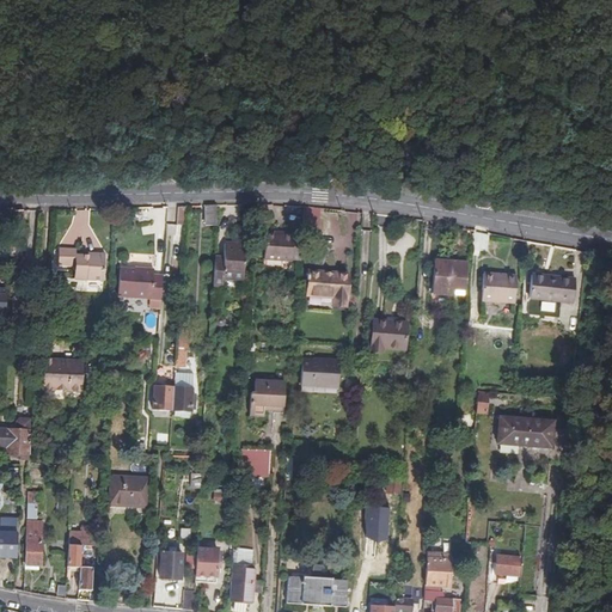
[(214,226),(216,207),(204,207),(203,226),(214,226)]
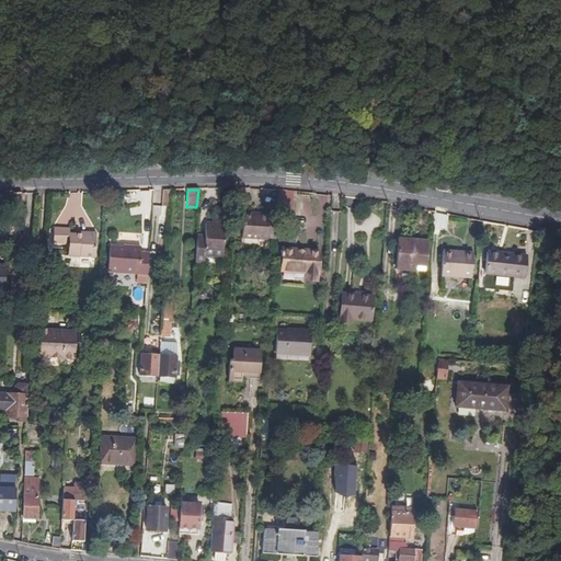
[(292,209),(293,191),(277,190),(276,208),(292,209)]
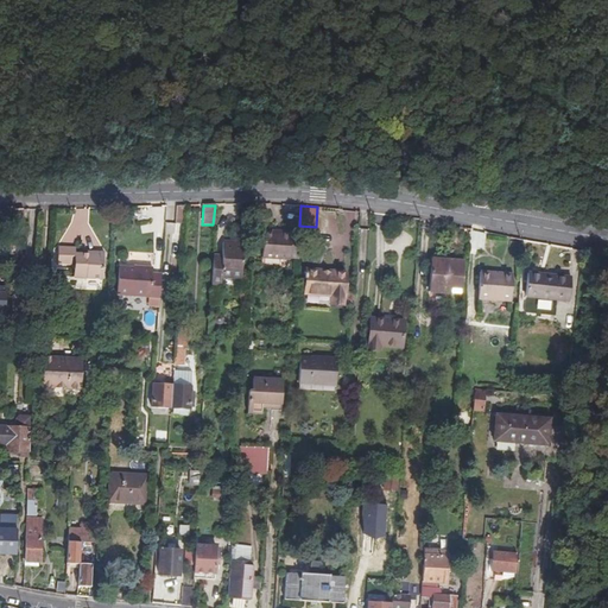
[(289,258),(298,259),(301,234),(291,234),(291,233),(280,232),(279,234),(263,233),(263,258),(289,260),(289,258)]
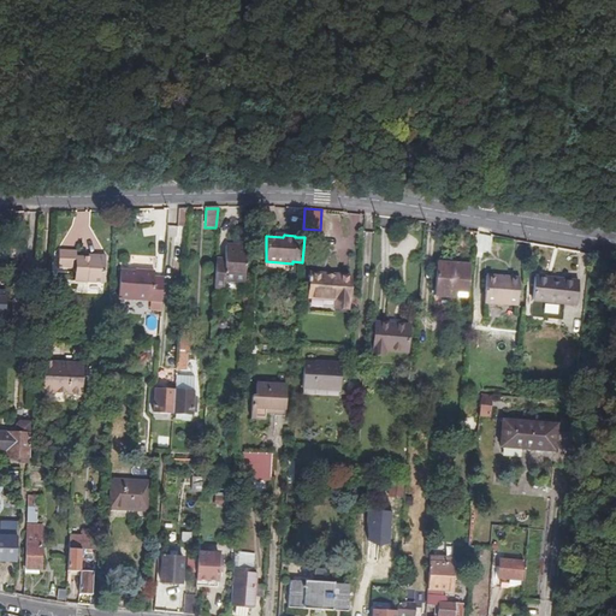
[(214,266),(212,290),(221,291),(221,284),(242,285),(246,247),(224,246),(223,266),(214,266)]
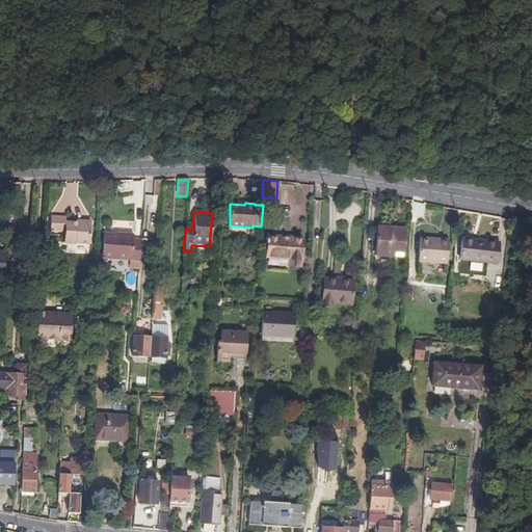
[(90,224),(77,223),(60,222),(60,215),(48,215),(47,230),(60,231),(59,243),(89,244),(90,224)]
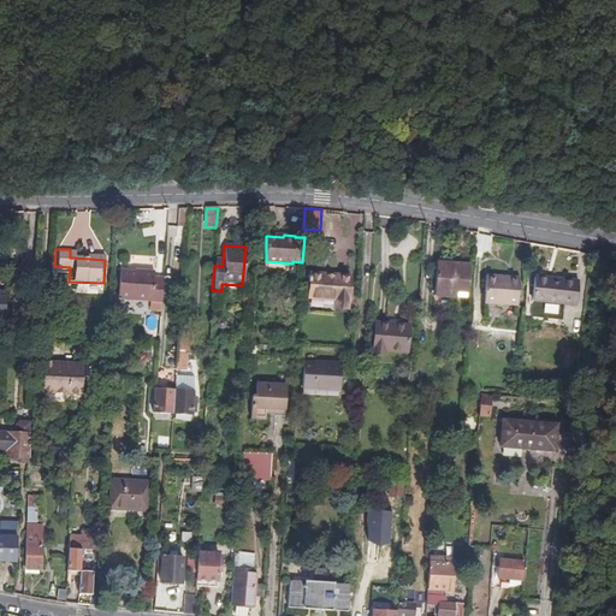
[(467,297),(469,262),(437,260),(436,295),(467,297)]
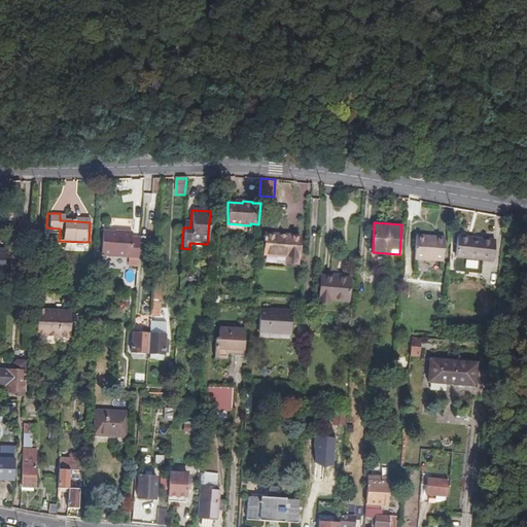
[(100,255),(137,258),(139,239),(130,238),(131,233),(120,232),(120,236),(115,235),(115,234),(102,233),(100,255)]
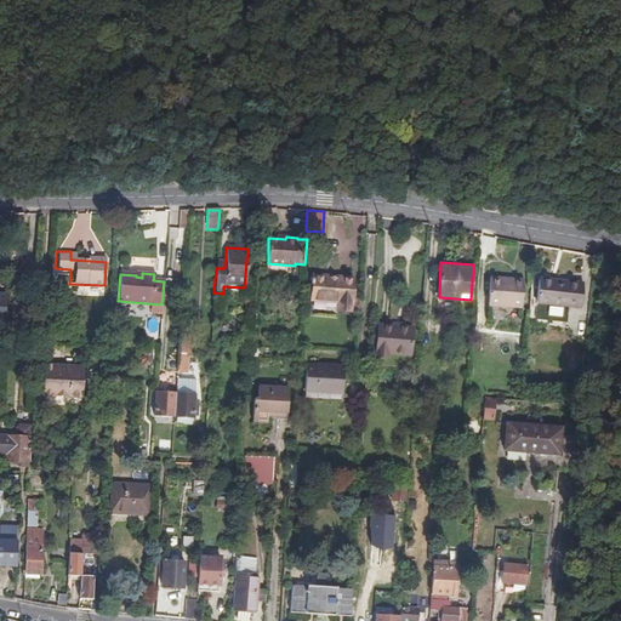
[(353,278),(313,275),(312,285),(312,300),(337,301),(336,311),(351,312),(353,278)]
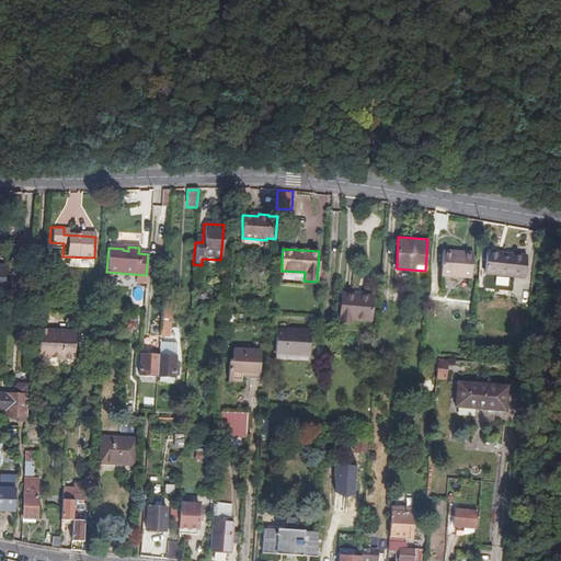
[(472,253),(442,251),(441,276),(471,278),(472,253)]
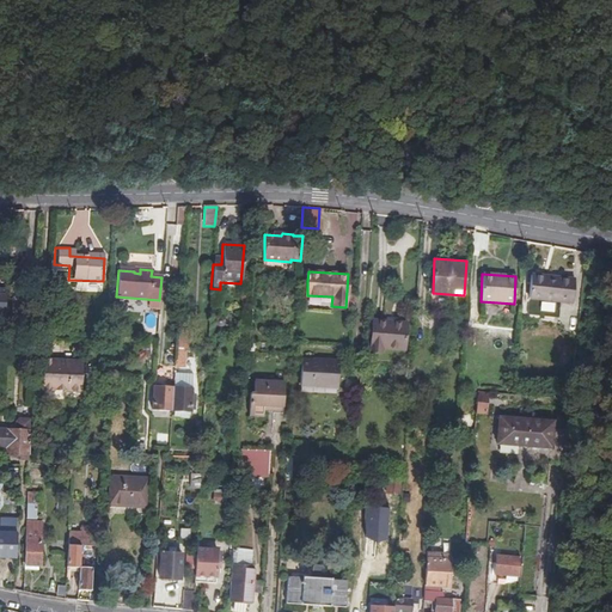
[(575,276),(532,274),(528,313),(556,316),(557,298),(573,299),(575,276)]
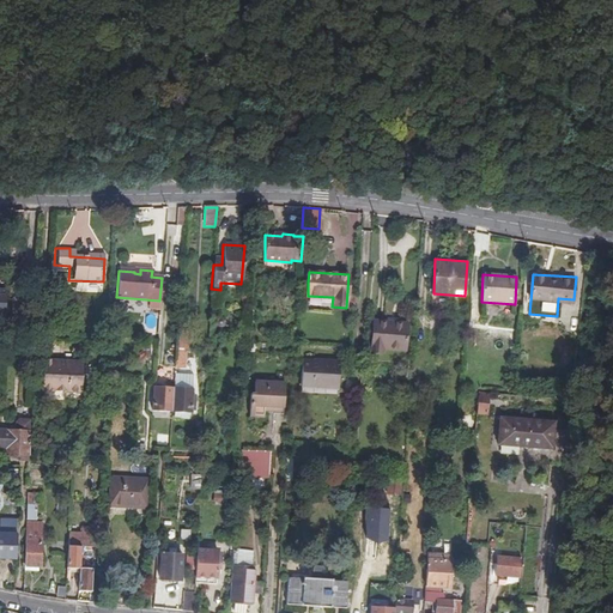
[(407,350),(408,322),(375,320),(372,352),(383,352),(384,347),(407,350)]
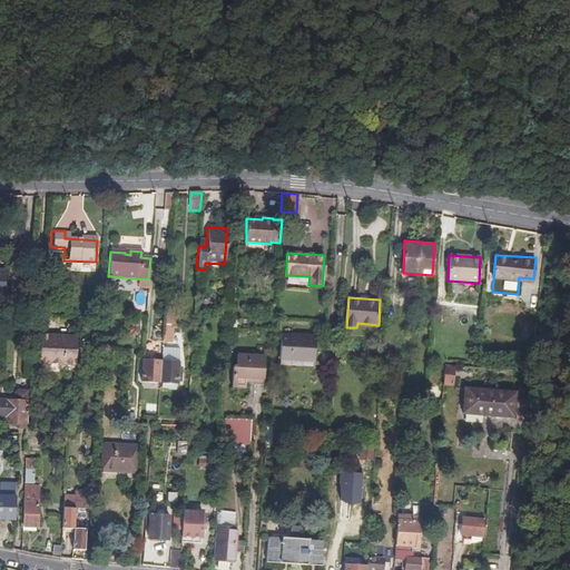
[(167,317),(166,336),(174,336),(175,317),(167,317)]
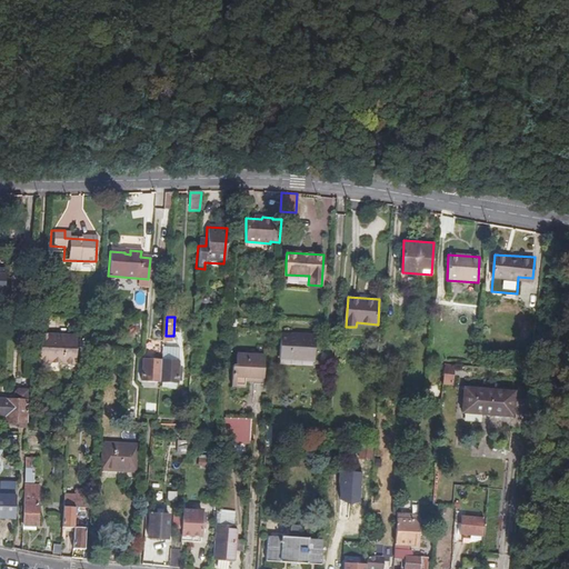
[(315,338),(280,336),(279,359),(312,361),(315,338)]
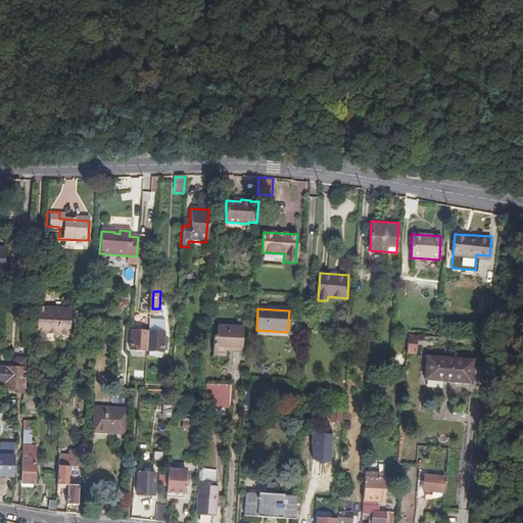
[(69,311),(50,310),(49,312),(36,311),(35,333),(68,335),(69,311)]
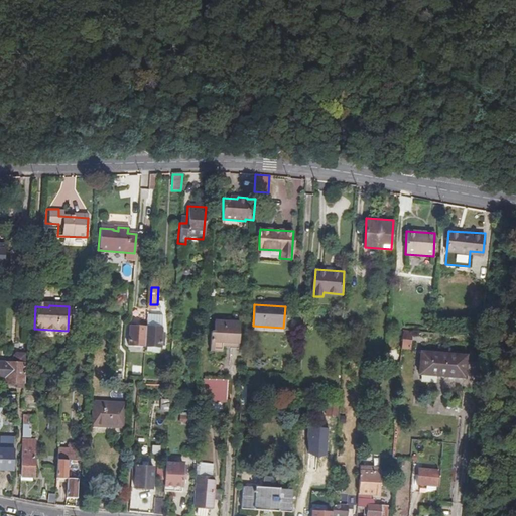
[(149,324),(148,344),(163,346),(166,312),(150,312),(149,324)]
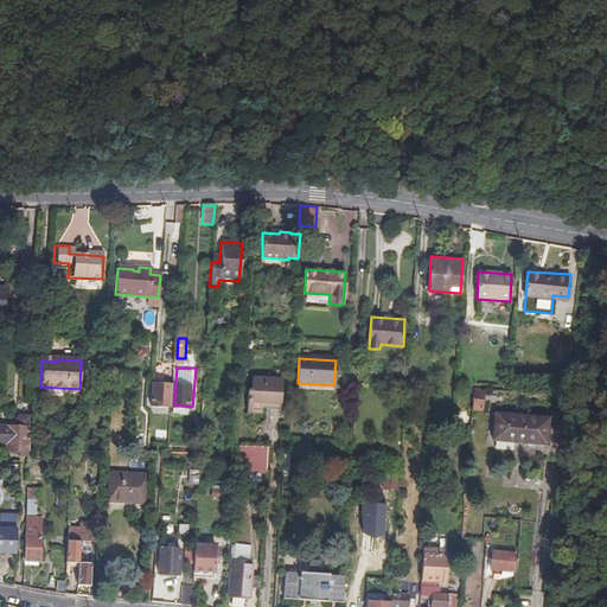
[(272,403),(272,407),(281,407),(282,379),(253,377),(251,393),(249,393),(248,411),(261,413),(262,406),(262,402),(272,403)]
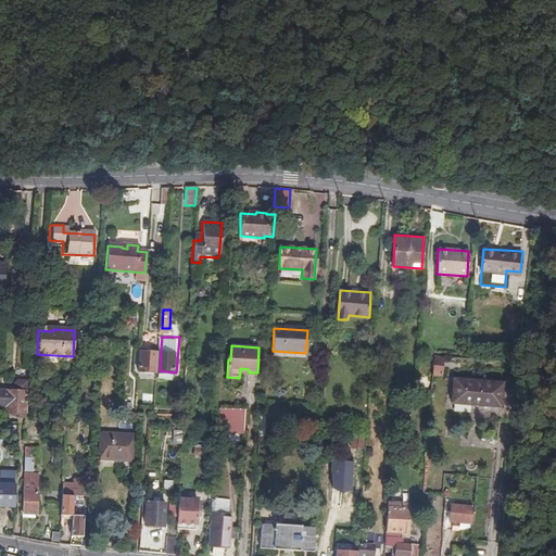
[(137,370),(160,370),(161,349),(139,348),(137,370)]
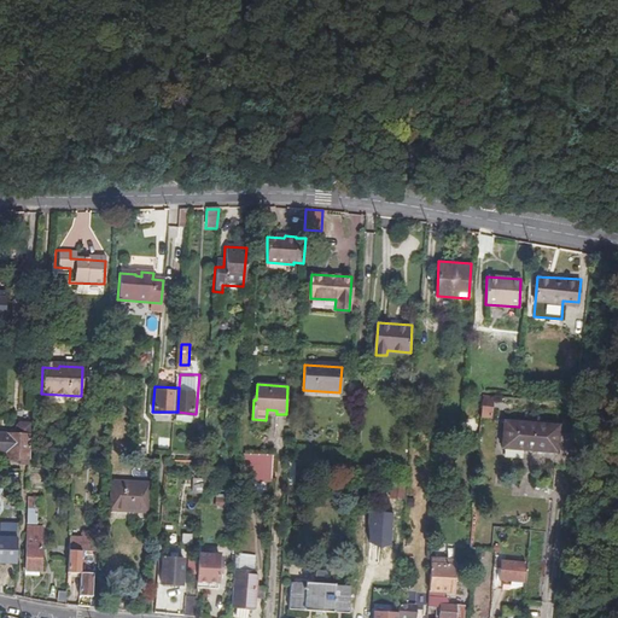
[(495,400),(483,398),(481,420),(494,420),(495,400)]
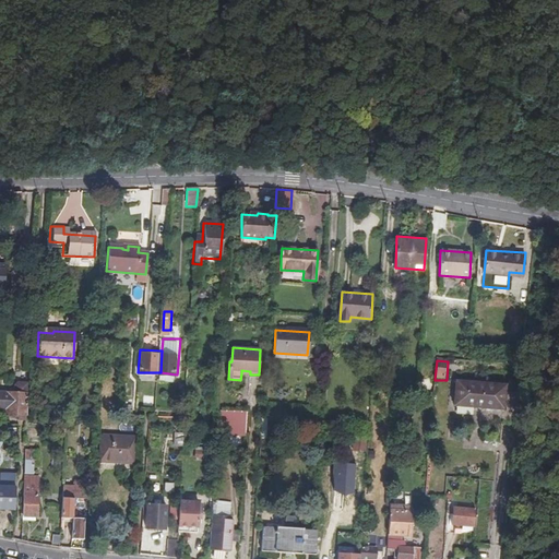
[(25,415),(26,385),(23,382),(16,381),(13,384),(13,392),(0,391),(0,407),(4,408),(4,414),(15,415),(15,419),(23,419),(22,415),(25,415)]
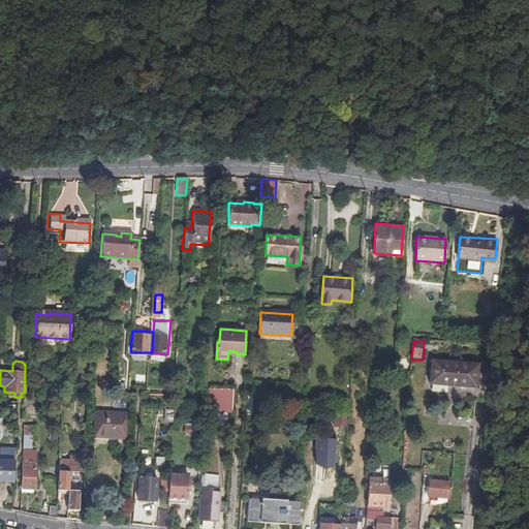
[(479,365),(431,361),(429,384),(476,390),(479,365)]
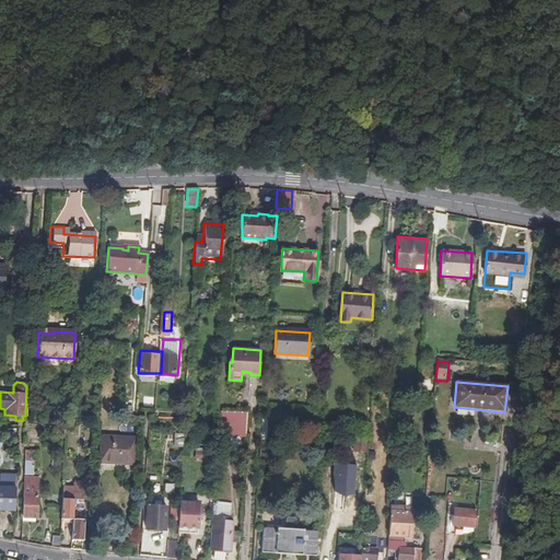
[(235,434),(246,435),(248,413),(218,411),(218,426),(236,427),(235,434)]
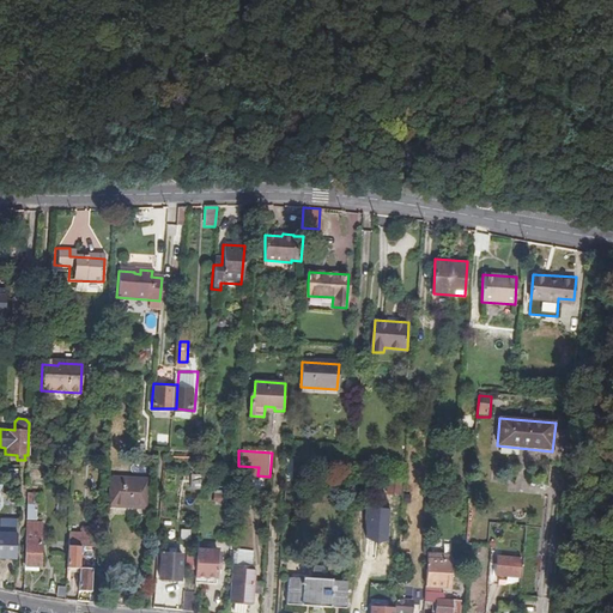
[(562,456),(552,456),(551,467),(560,468),(562,456)]
